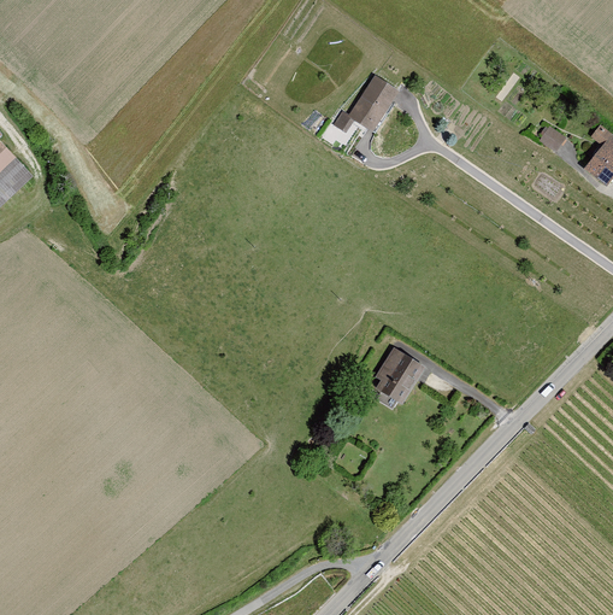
[(373,135),(402,93),(375,74),(348,113),(342,110),(332,124),(346,133),(353,121),(373,135)]
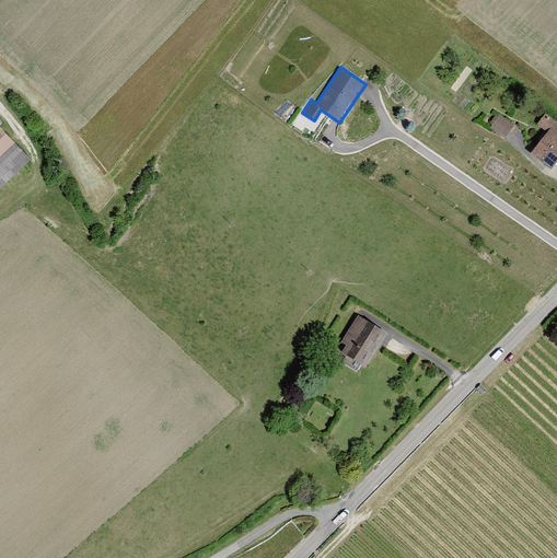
[(505,136),(513,125),(498,113),(489,125),(505,136)]
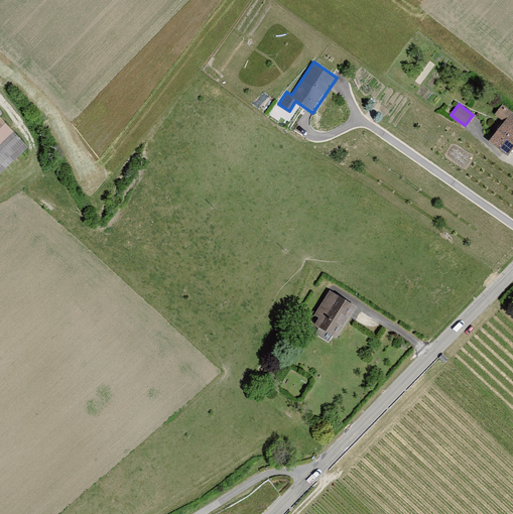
[(508,155),(512,148),(512,113),(503,105),(495,114),(504,122),(489,140),(508,155)]
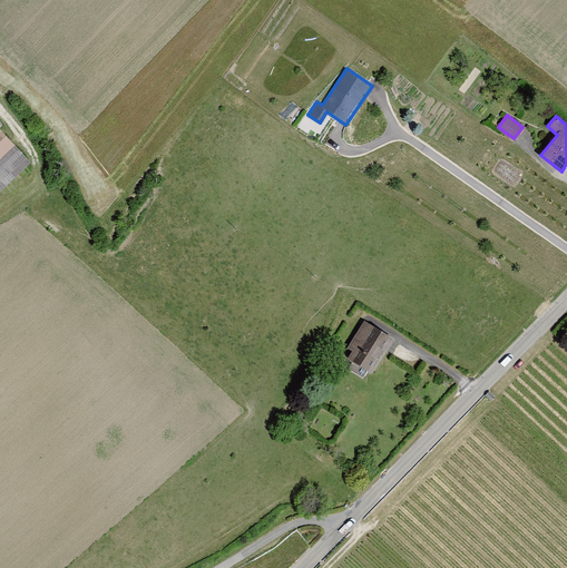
[(0,192),(31,164),(0,129),(0,192)]
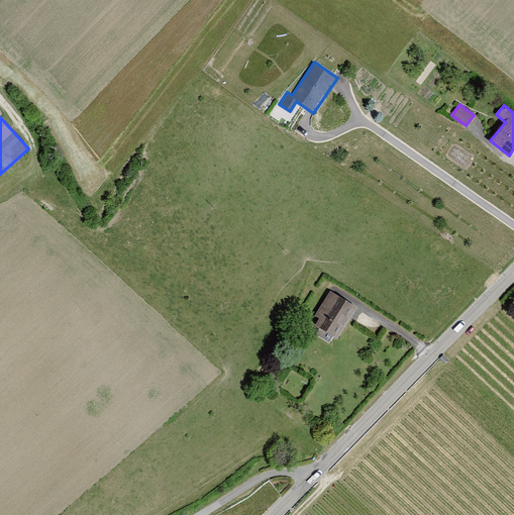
[(337,338),(357,308),(330,291),(314,314),(319,318),(315,324),(337,338)]
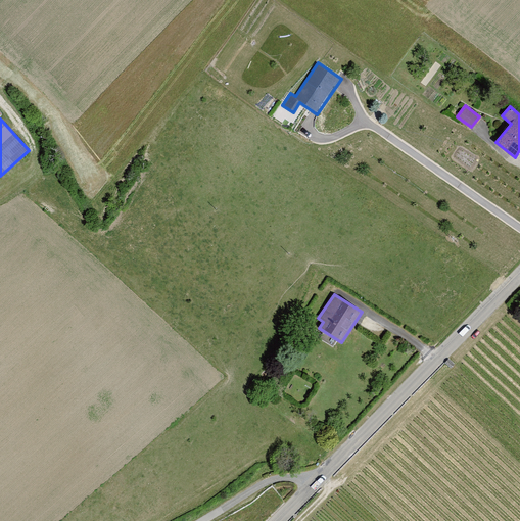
All buildings are outlined.
